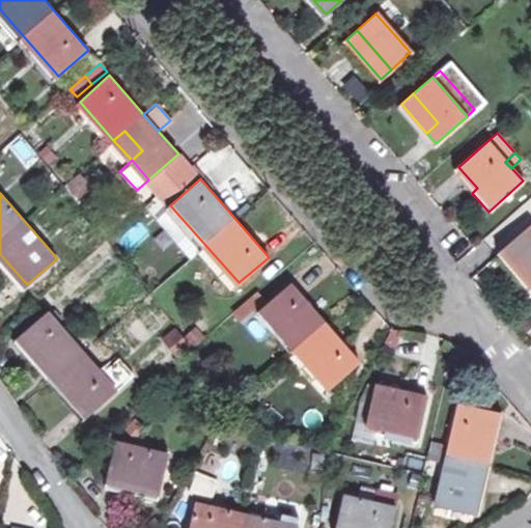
[(530,223),(501,250),(530,284),(530,223)]
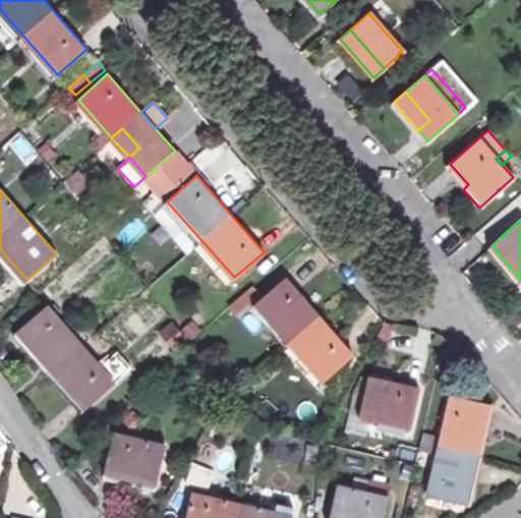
[(326,361),(315,370),(324,381),(352,354),(285,277),(251,306),(261,317),(265,313),(276,304),(301,334),(326,361)]
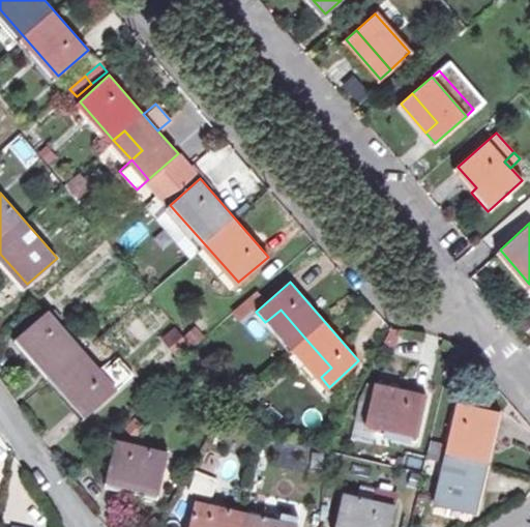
[(262,297),(255,290),(233,310),(240,316),(262,297)]
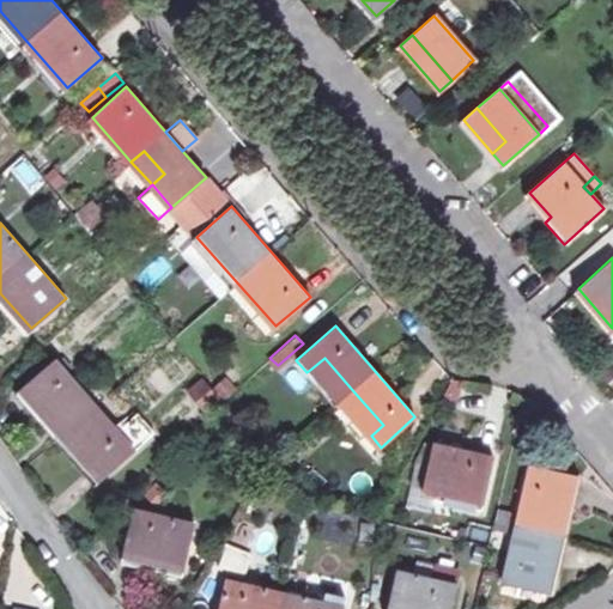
[(325,358),(311,369),(341,403),(371,436),(383,425),(354,393),(325,358)]
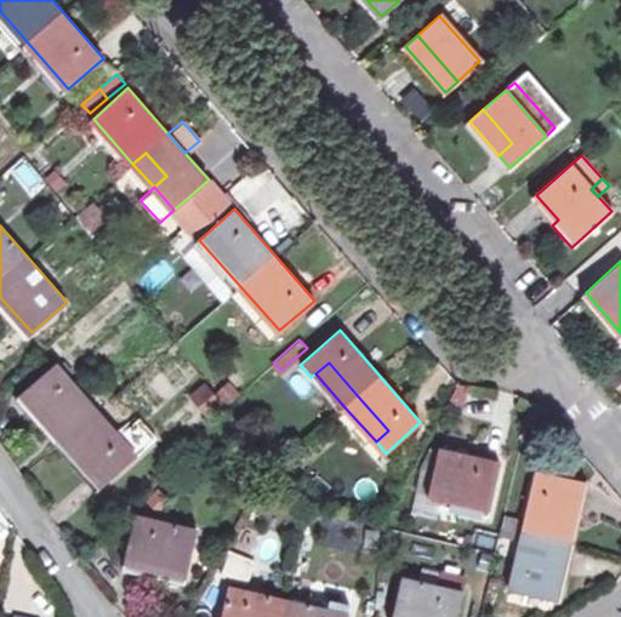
[(85,444),(112,475),(136,455),(56,364),(22,393),(74,453),(85,444)]
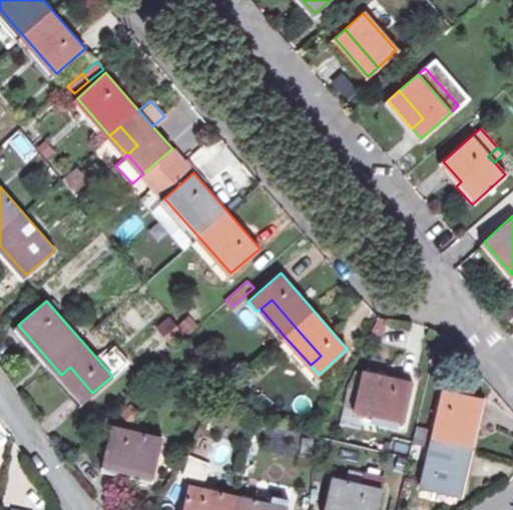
[(154,327),(173,346),(196,322),(187,313),(176,323),(167,314),(154,327)]
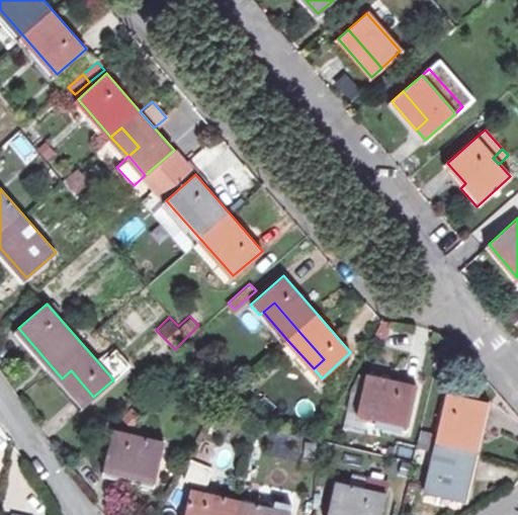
[(85,405),(93,397),(71,370),(62,378),(85,405)]
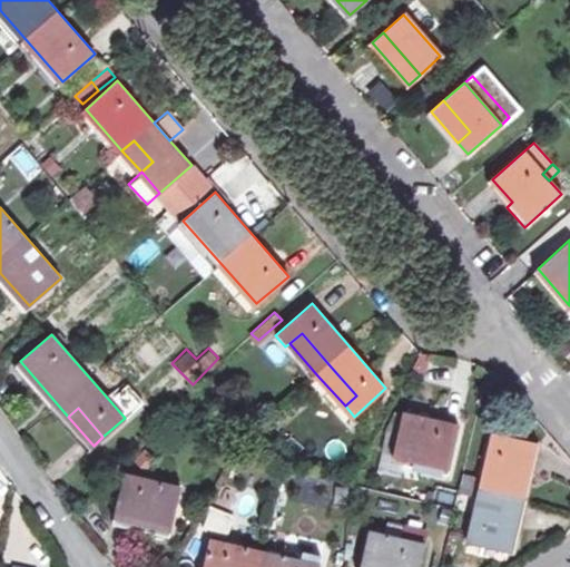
[(430,462),(429,470),(445,473),(457,424),(404,412),(399,434),(386,431),(382,450),(430,462)]
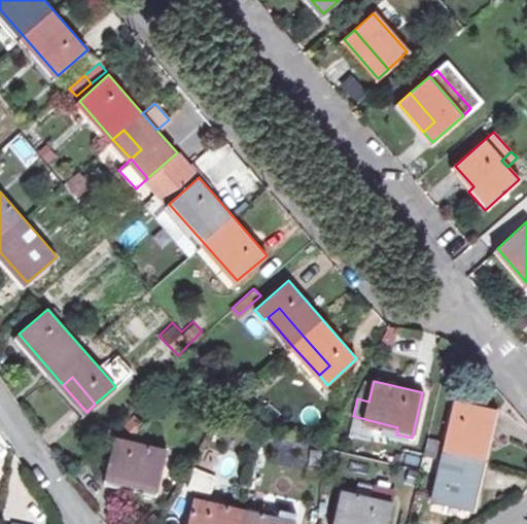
[(431,501),(457,507),(468,456),(482,459),(493,409),(455,399),(445,440),(428,437),(426,446),(443,450),(431,501)]
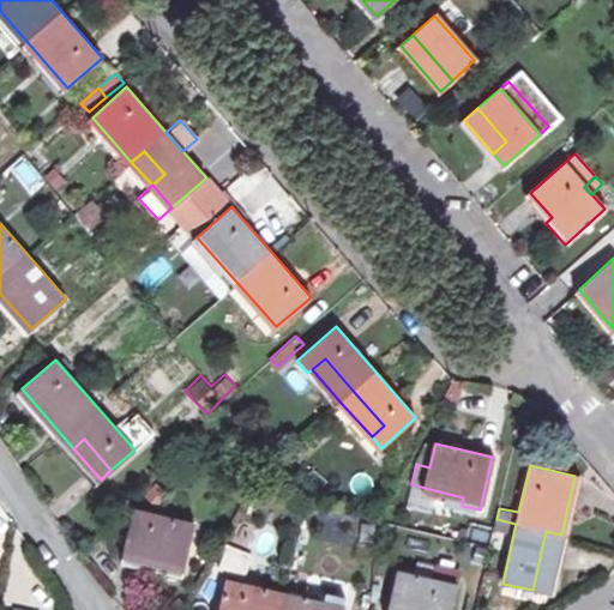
[(194,525),(134,509),(125,555),(139,559),(137,565),(181,575),(194,525)]
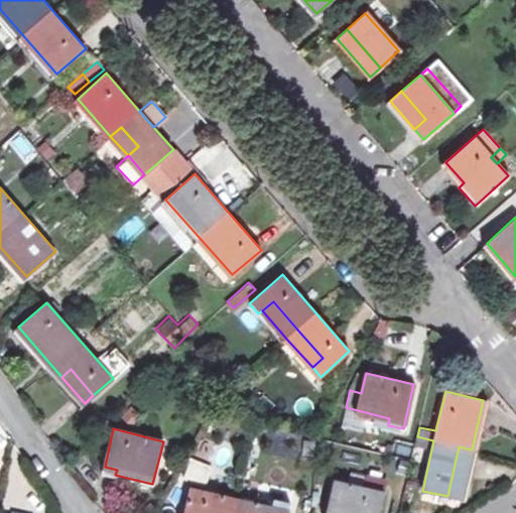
[(460,499),(472,450),(459,446),(447,496),(460,499)]
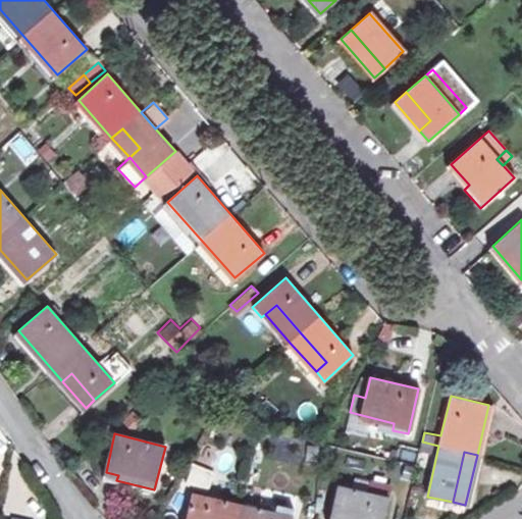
[(208,490),(219,461),(198,453),(187,480),(208,490)]
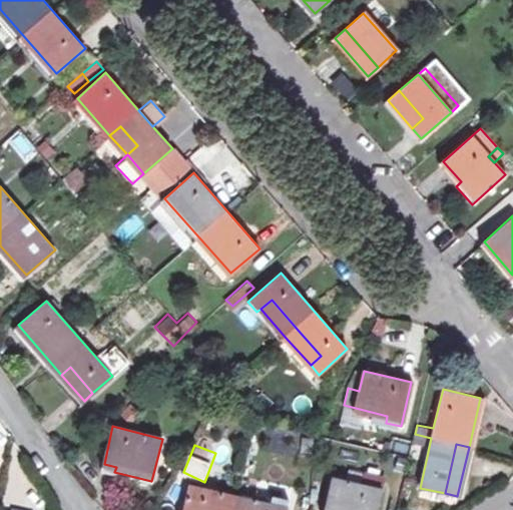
[(354,482),(365,484),(368,472),(357,470),(354,482)]
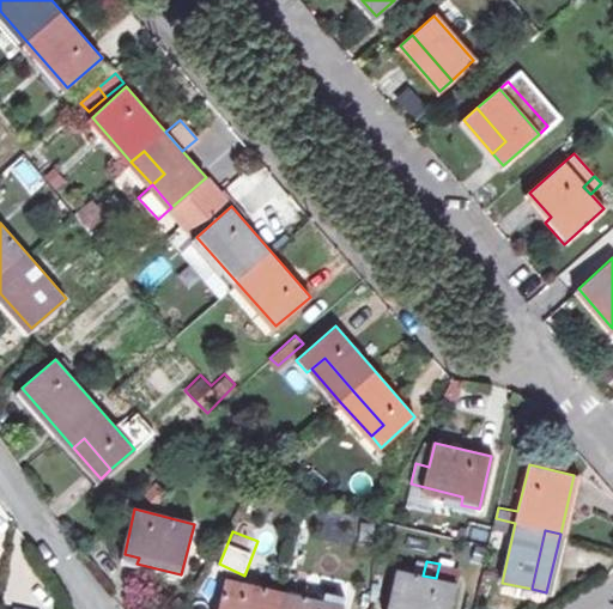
[(436,578),(423,576),(398,570),(388,608),(450,608),(457,583),(436,578)]
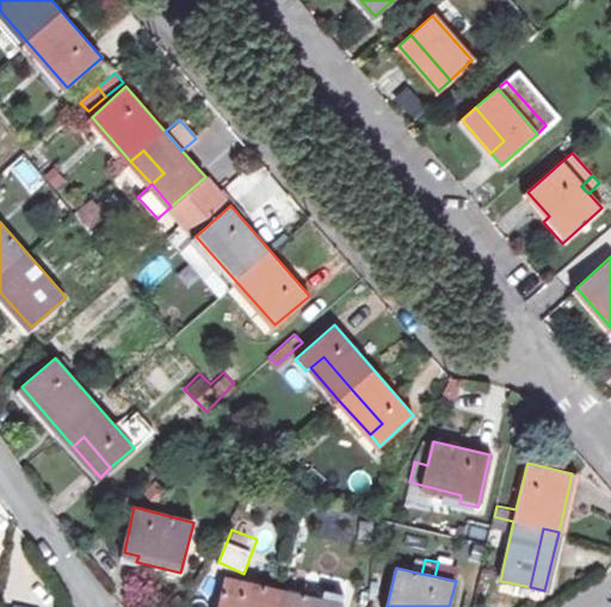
[(281,606),(285,590),(227,577),(218,606),(281,606)]
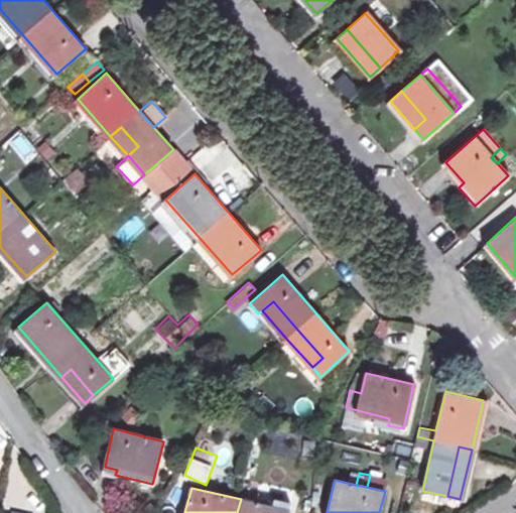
[(255,502),(241,499),(237,512),(288,512),(291,502),(257,495),(255,502)]
